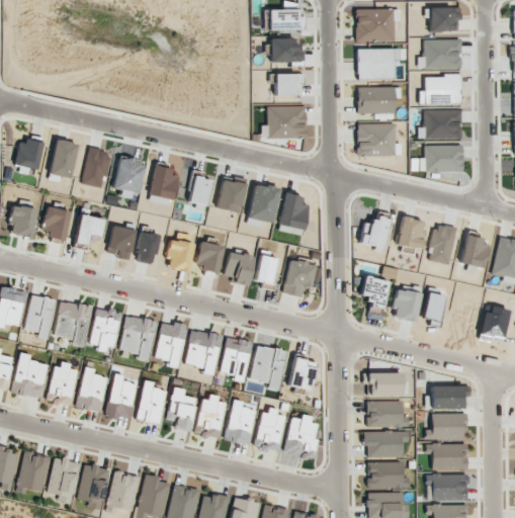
[(395,40),(395,20),(401,20),(401,8),(356,9),(357,41),(395,40)]
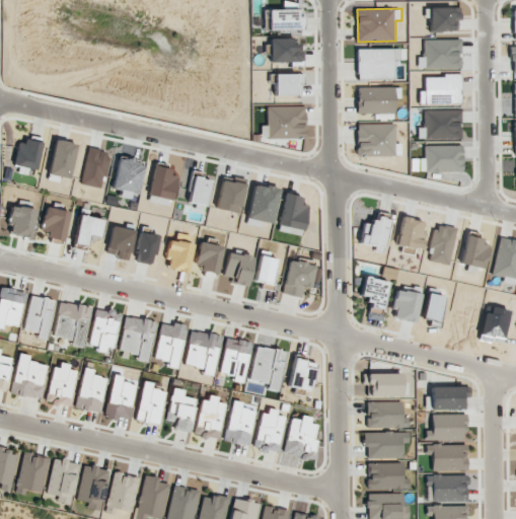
[(299,9),(271,10),(271,29),(304,29),(304,17),(299,17),(299,9)]
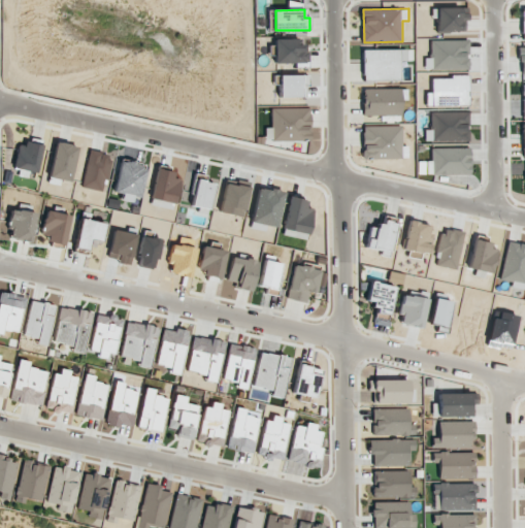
[(408,50),(364,50),(365,81),(402,80),(402,62),(409,61),(408,50)]
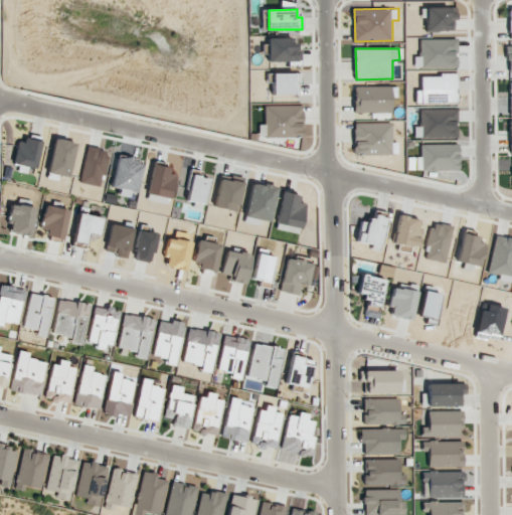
[(356,113),(393,113),(393,87),(356,87),(356,113)]
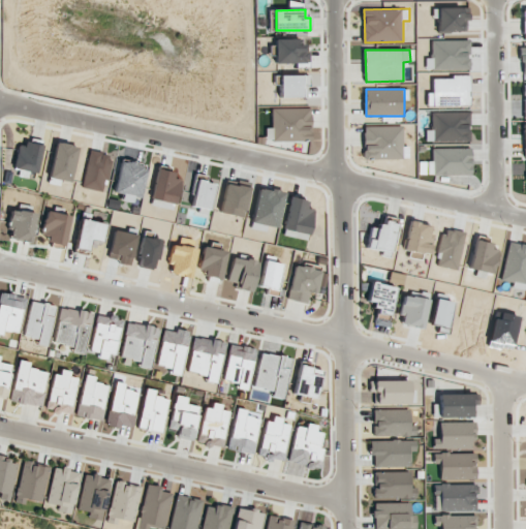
[(313,107),(273,109),(273,128),(269,128),(269,142),(313,141),(313,107)]
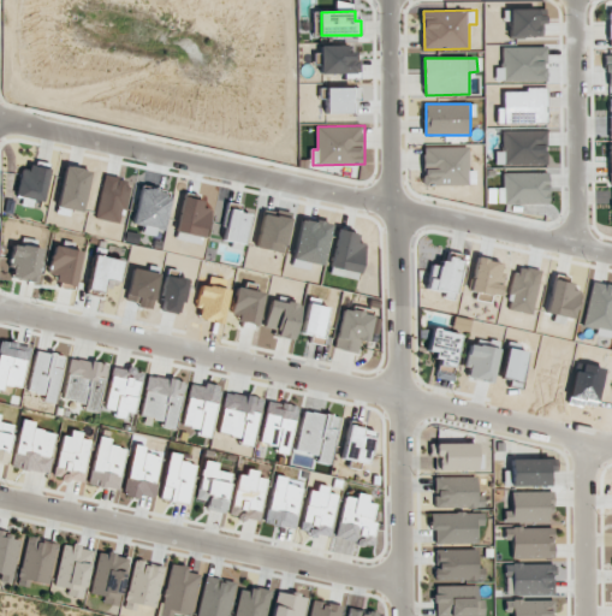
[(471,147),(425,148),(426,185),(479,184),(477,171),(471,171),(471,147)]
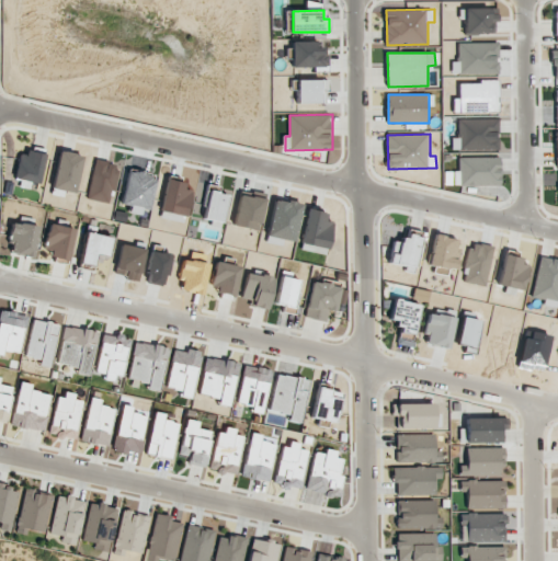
[(86,157),(63,150),(54,187),(77,194),(86,157)]
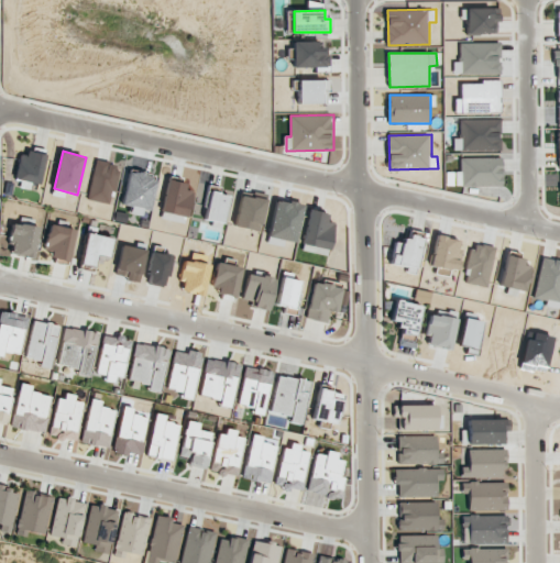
[(29,156),(21,154),(17,180),(43,185),(48,155),(30,152),(29,156)]
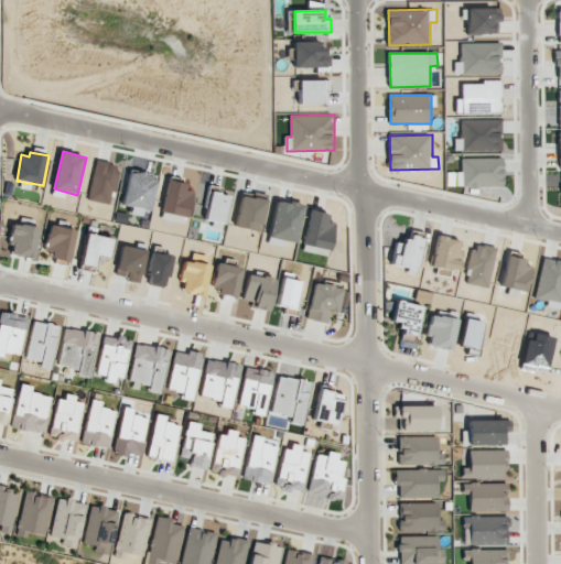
[(505,158),(463,159),(463,171),(457,171),(459,187),(506,186),(505,158)]
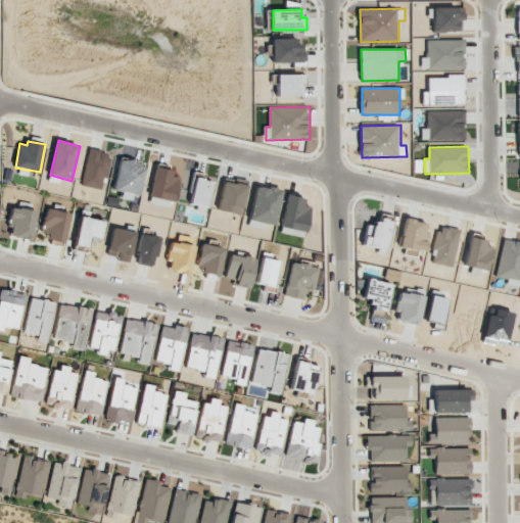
[(314,207),(305,205),(306,198),(290,194),(282,228),(292,231),(291,234),(306,238),(314,207)]
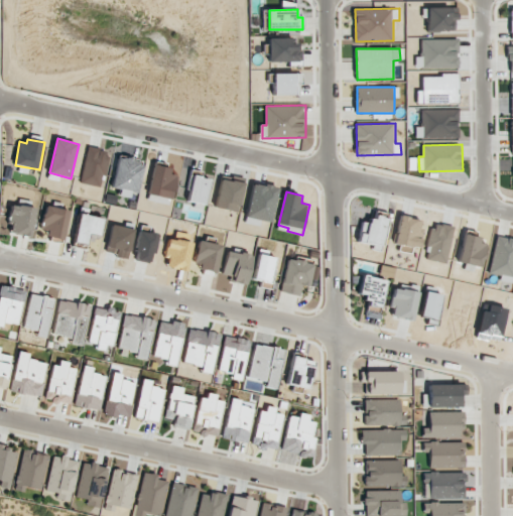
[(9,233),(33,237),(38,210),(15,205),(9,233)]
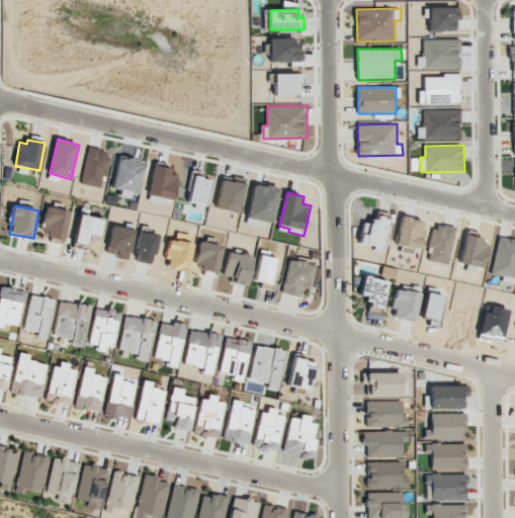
[(43,230),(51,232),(50,238),(65,242),(72,211),(49,205),(43,230)]
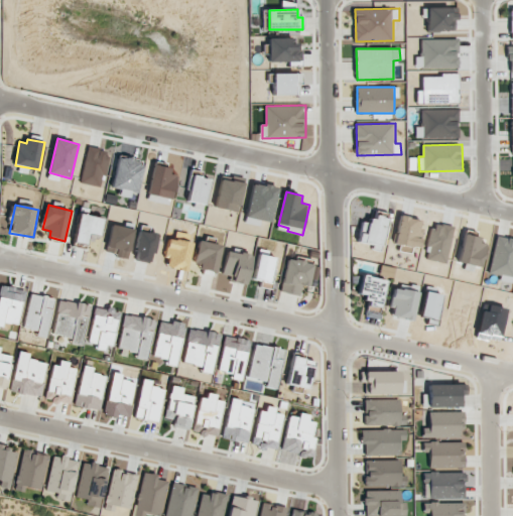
[(75,244),(87,246),(90,232),(102,235),(105,219),(82,214),(75,244)]
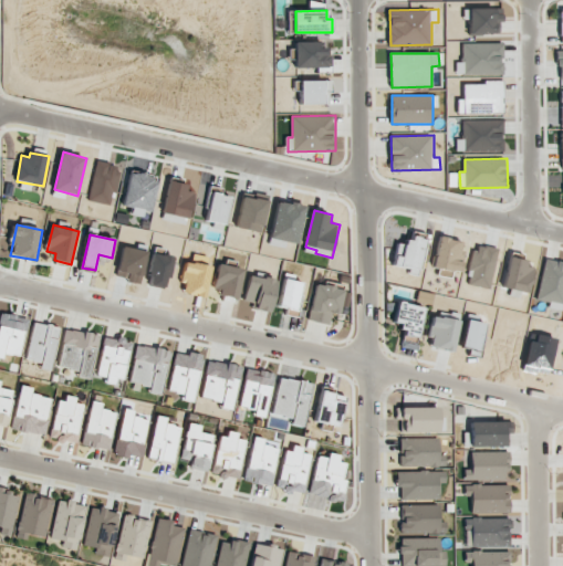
[(423,270),(426,238),(413,237),(413,243),(398,242),(396,268),(423,270)]
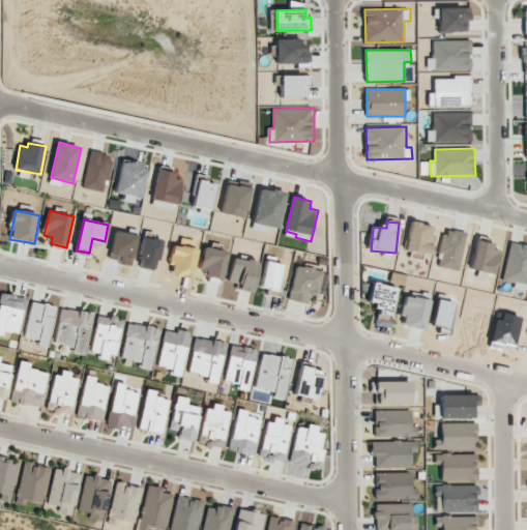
[(496,244),(478,240),(472,270),(497,275),(502,252),(494,249),(496,244)]
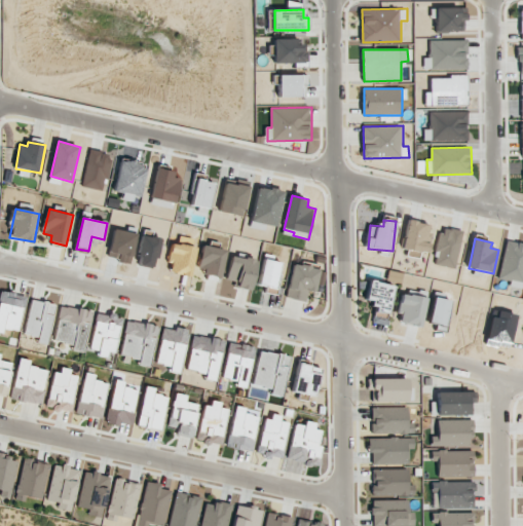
[(200,268),(207,269),(206,275),(224,277),(227,249),(203,246),(200,268)]
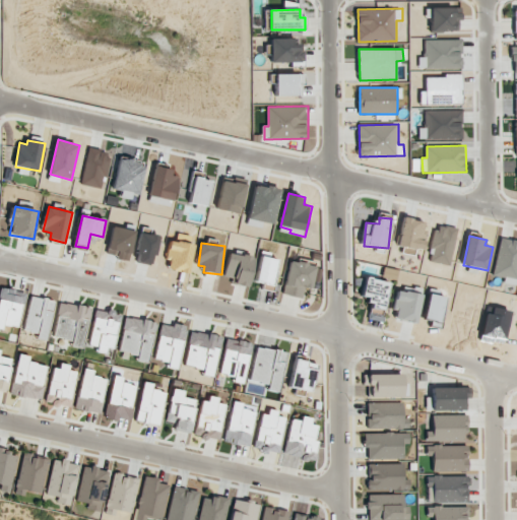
[(225,276),(234,278),(233,283),(250,287),(257,257),(231,251),(225,276)]
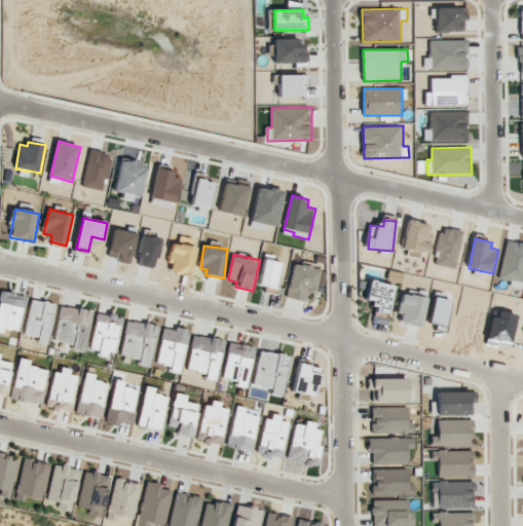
[(261,287),(279,289),(283,259),(264,256),(261,287)]
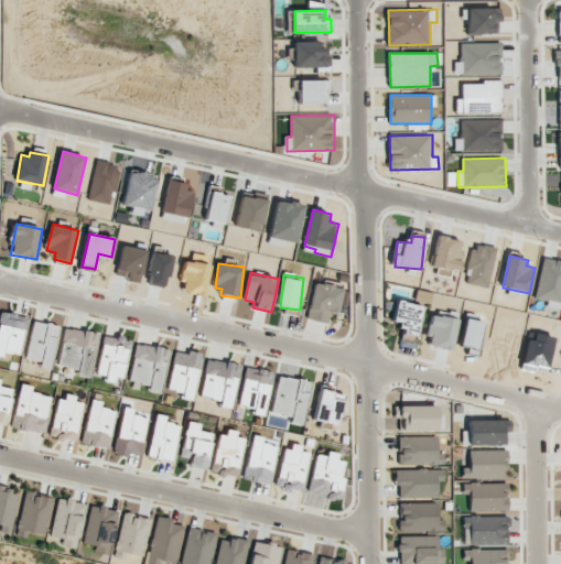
[(310,321),(331,323),(332,312),(341,313),(343,286),(314,283),(310,321)]
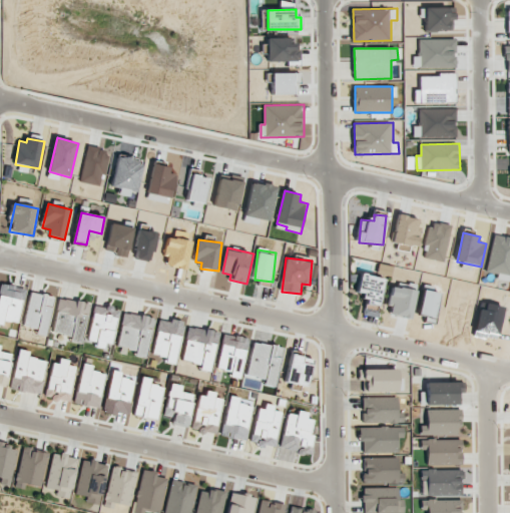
[(358,292),(367,293),(365,309),(379,311),(385,278),(361,274),(358,292)]
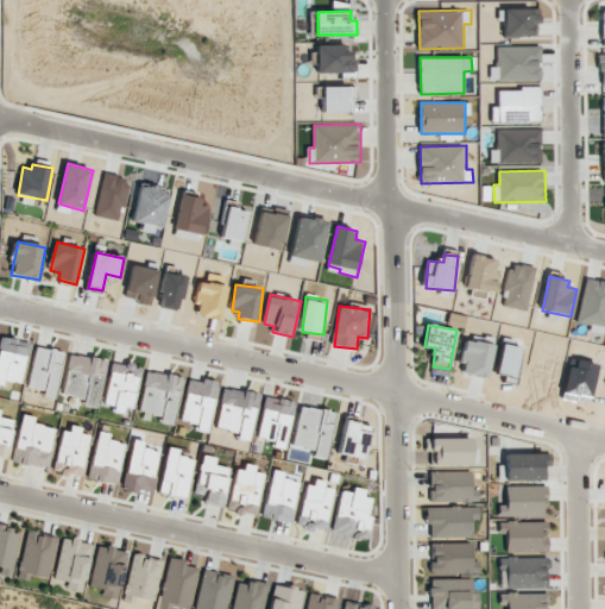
[(0,352),(0,384),(5,385),(6,380),(25,382),(31,343),(2,338),(0,352)]
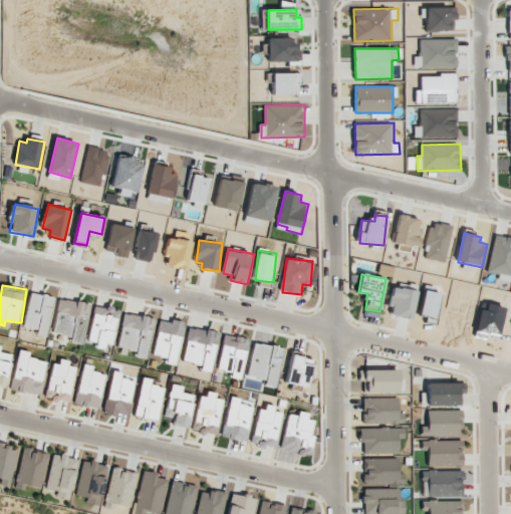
[(56,297),(32,292),(25,328),(48,333),(56,297)]
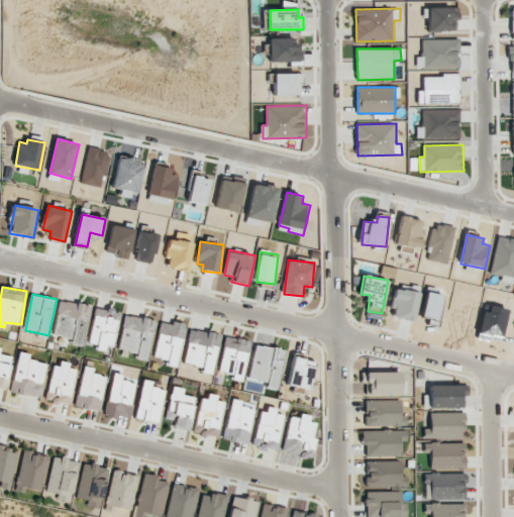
[(93,306),(62,300),(55,333),(73,337),(72,342),(84,345),(93,306)]
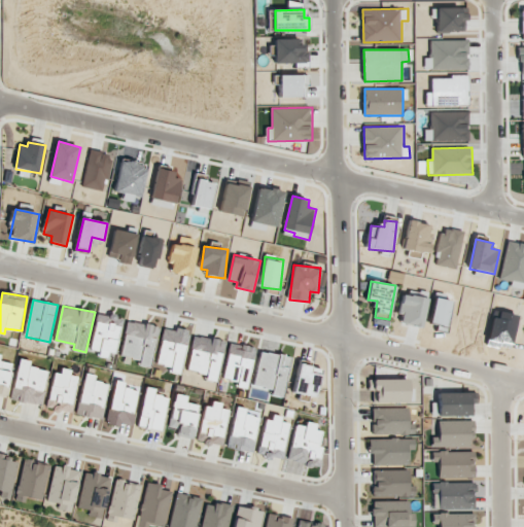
[(124,319),(99,314),(93,349),(101,350),(100,356),(108,357),(110,350),(117,352),(124,319)]
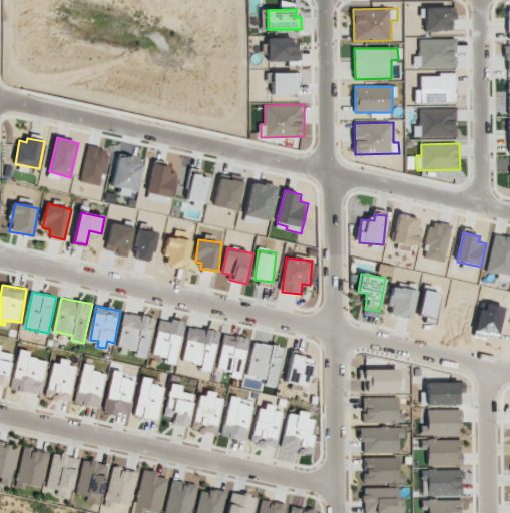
[(120,346),(138,349),(137,356),(149,357),(155,318),(125,313),(120,346)]
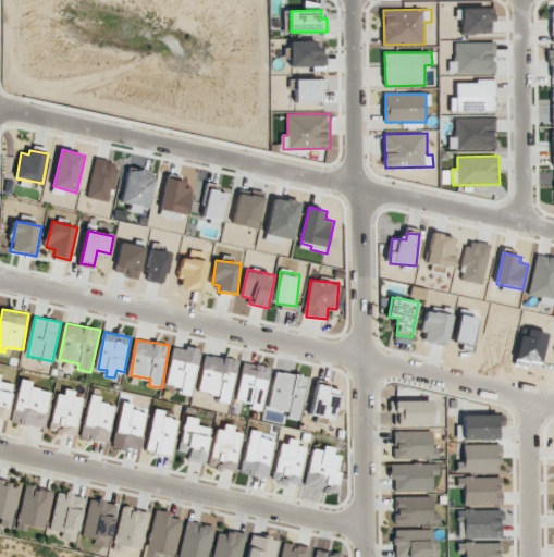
[(168,383),(182,386),(182,392),(193,394),(201,350),(175,345),(168,383)]
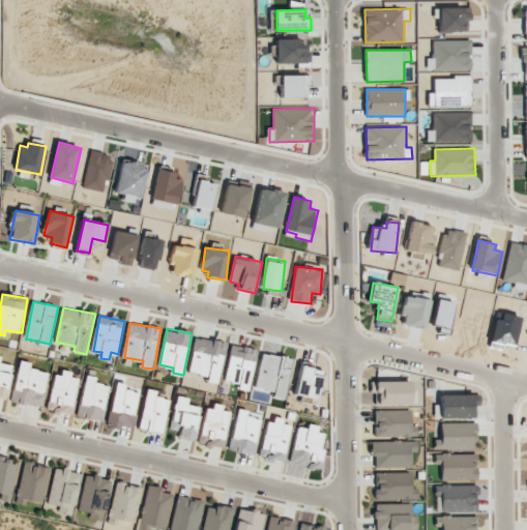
[(226,342),(196,339),(192,373),(209,375),(208,382),(221,383),(226,342)]
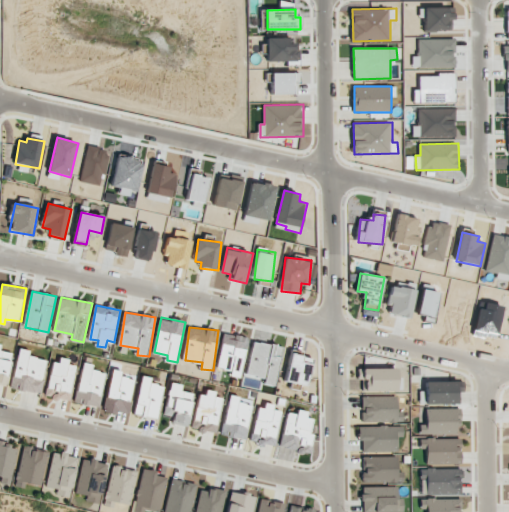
[(218,368),(232,370),(231,375),(241,377),(250,338),(225,333),(218,368)]
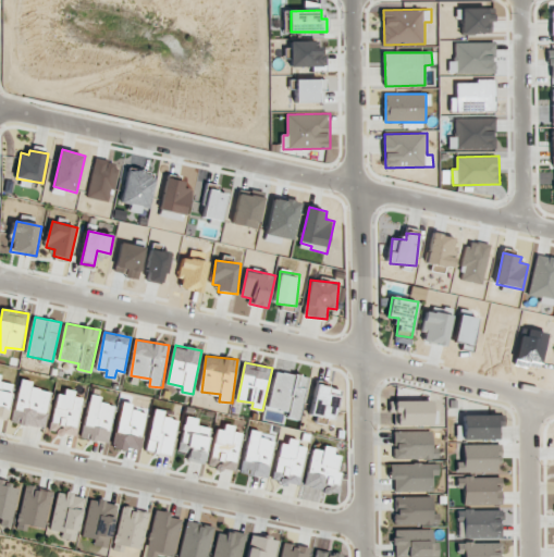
[(310,376),(277,371),(271,407),(291,410),(290,417),(304,419),(310,376)]
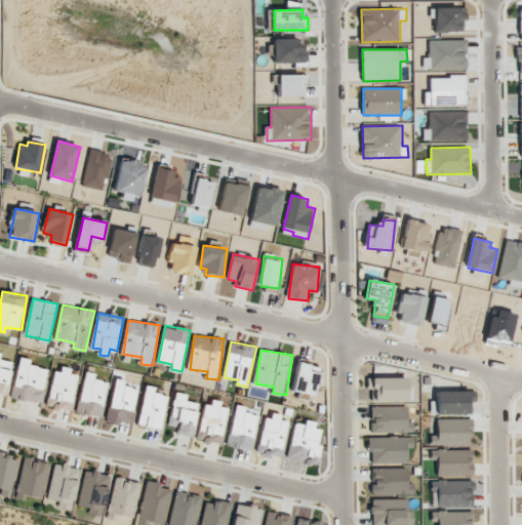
[(1,359),(3,354),(0,353),(0,392),(6,394),(14,362),(1,359)]
